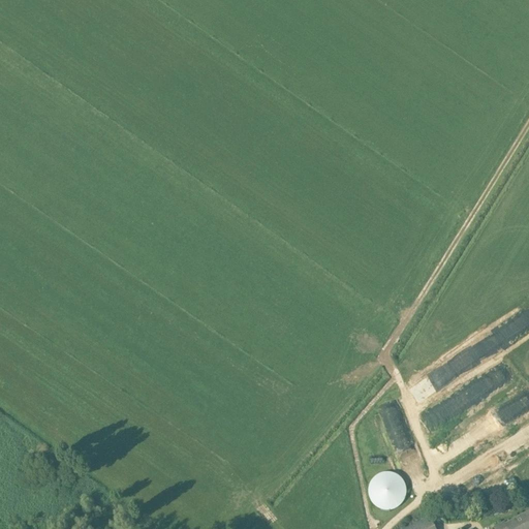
[(502,369),(487,378),(493,390),(508,380),(502,369)]
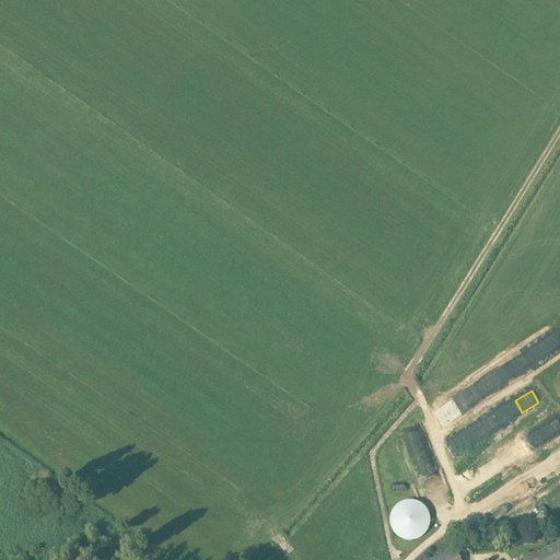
[(559,426),(558,420),(534,429),(539,444),(559,435),(559,426)]
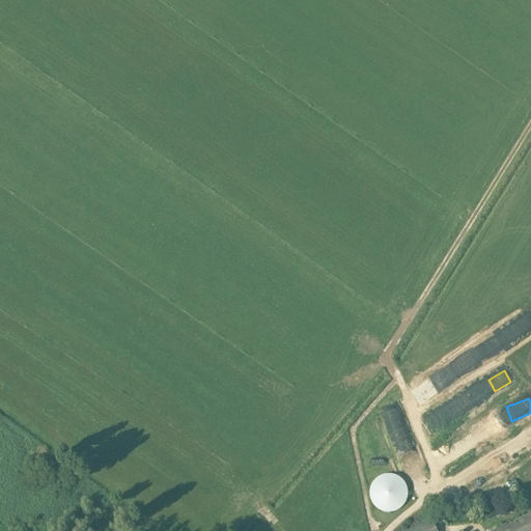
[(382,410),(401,463),(415,458),(395,404),(382,410)]
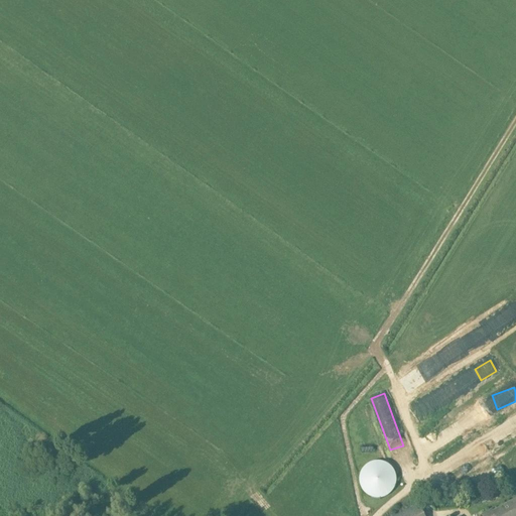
[(513,437),(515,434),(515,418),(505,427),(513,437)]
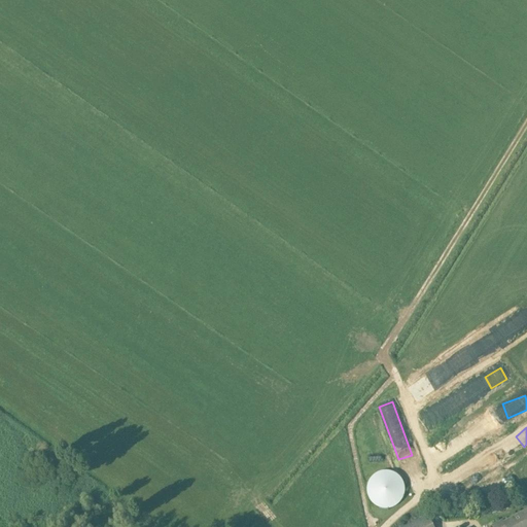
[(386,508),(391,508),(395,506),(399,502),(402,498),(405,493),(405,490),(405,485),(402,481),(399,477),(395,473),(390,471),(384,470),(381,471),(378,473),(374,476),(372,478),(370,480),(369,483),(367,487),(367,493),(369,497),(371,501),(374,503),(377,506),(381,507),(386,508)]
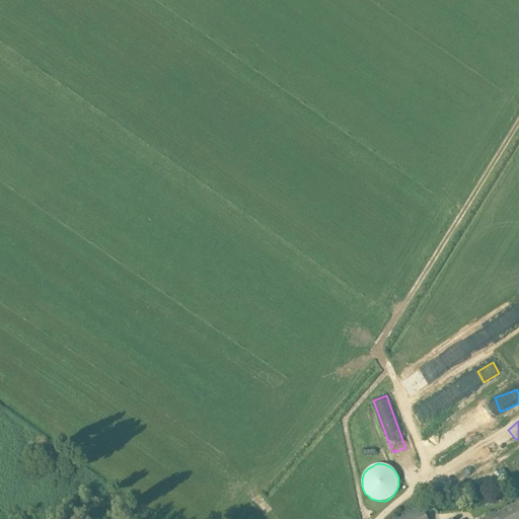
[(518,518),(518,502),(496,514),(495,513),(485,518),(518,518)]
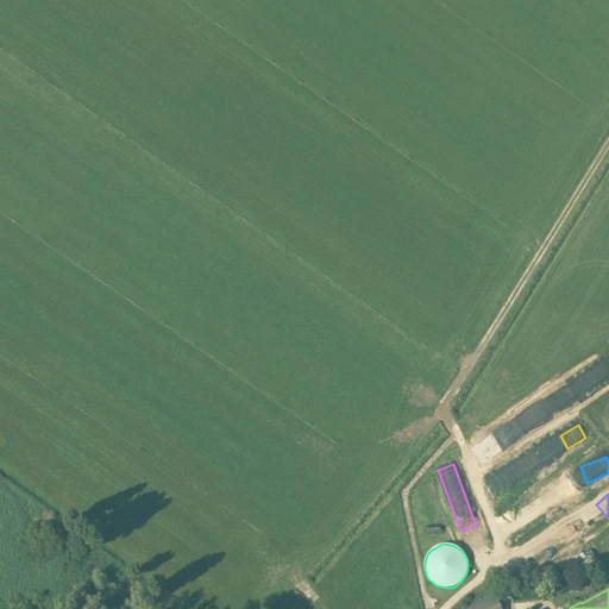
[(501,608),(495,595),(466,608),(501,608)]
